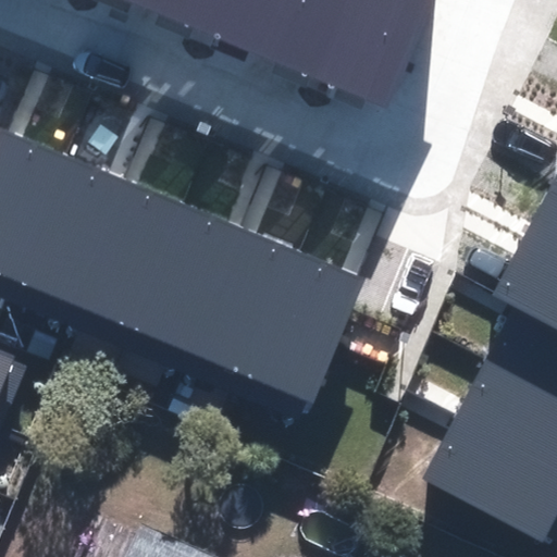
[(208,34),(221,0),(150,0),(148,9),(208,34)]
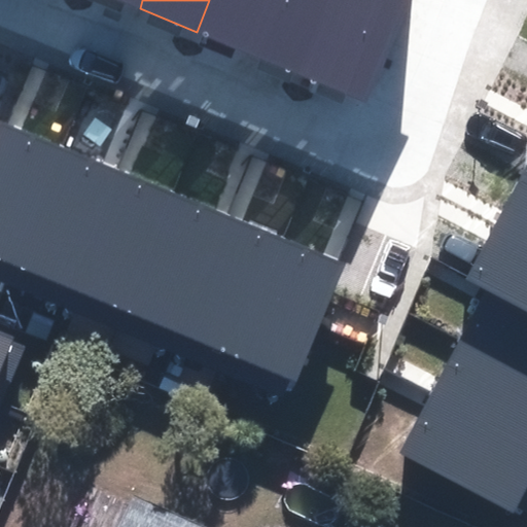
[(249,54),(271,0),(209,0),(197,32),(249,54)]
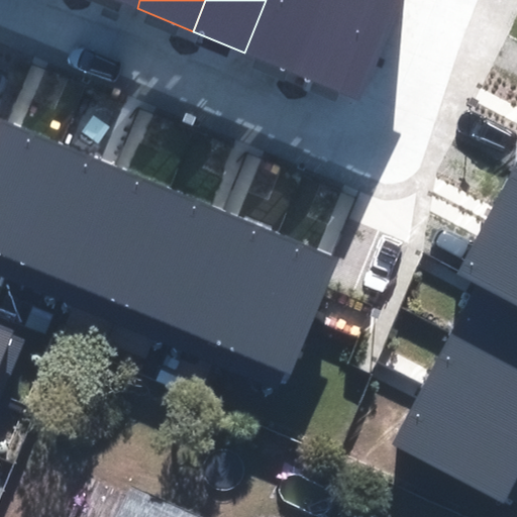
[(302,76),(332,0),(266,0),(244,53),(302,76)]
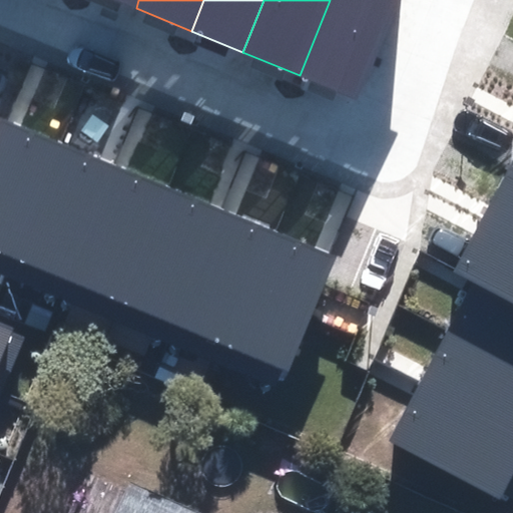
[(357,98),(397,0),(330,0),(300,75),(357,98)]
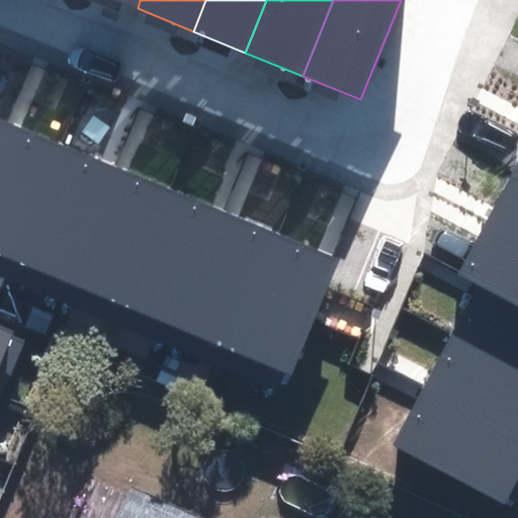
[(58,144),(0,119),(0,254),(11,259),(58,144)]
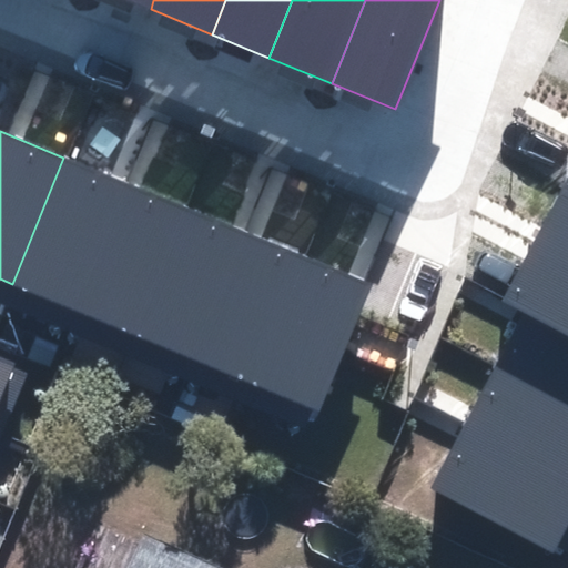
[(125,182),(63,158),(12,284),(74,308),(125,182)]
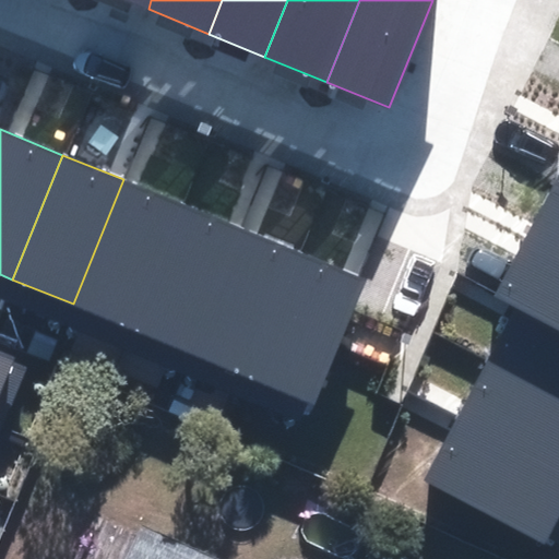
[(188,205),(123,179),(73,304),(138,330),(188,205)]
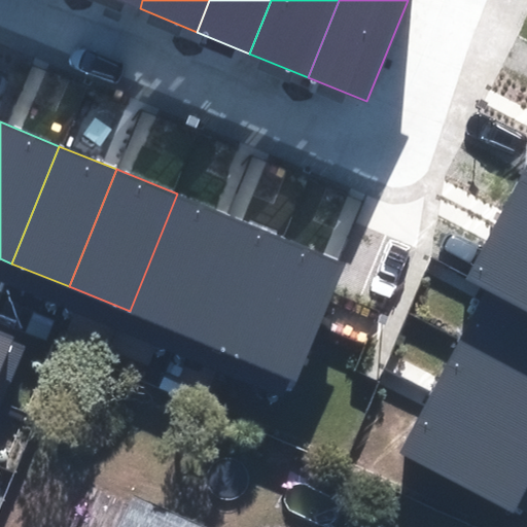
[(526,176),(523,175),(515,190),(497,222),(526,238),(526,176)]
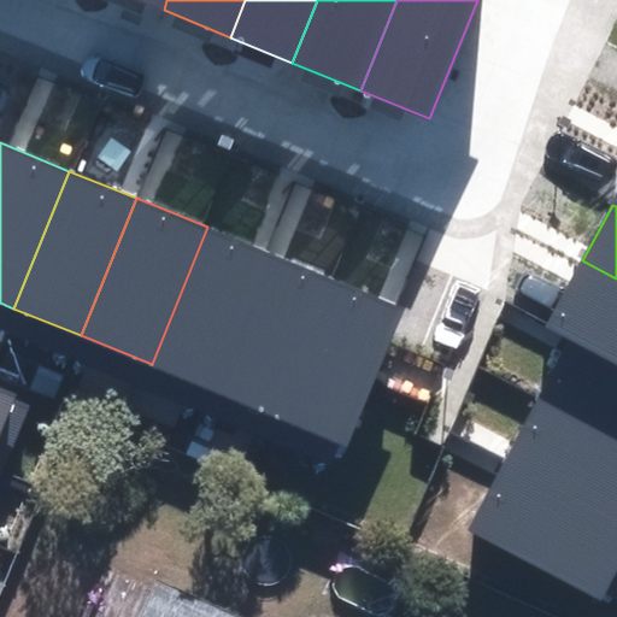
[(271,253),(207,227),(152,364),(216,389),(271,253)]
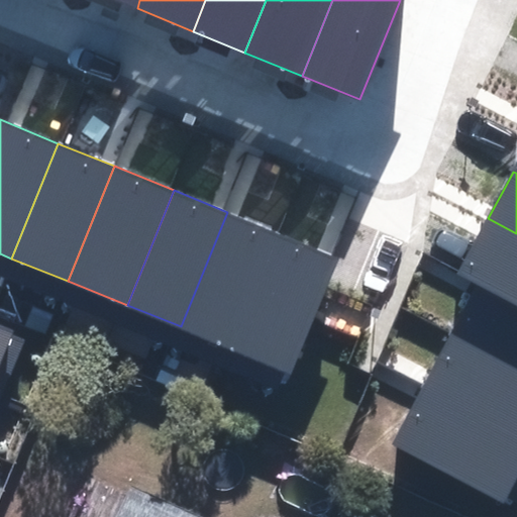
[(287,235),(227,212),(181,326),(240,350),(287,235)]
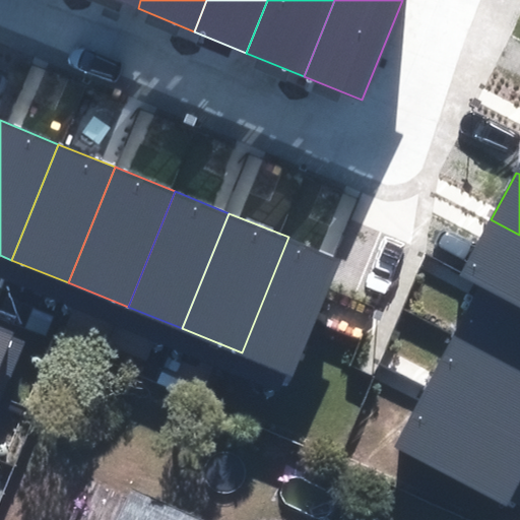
[(478,284),(519,306),(519,235),(491,219),(460,275),(478,284)]
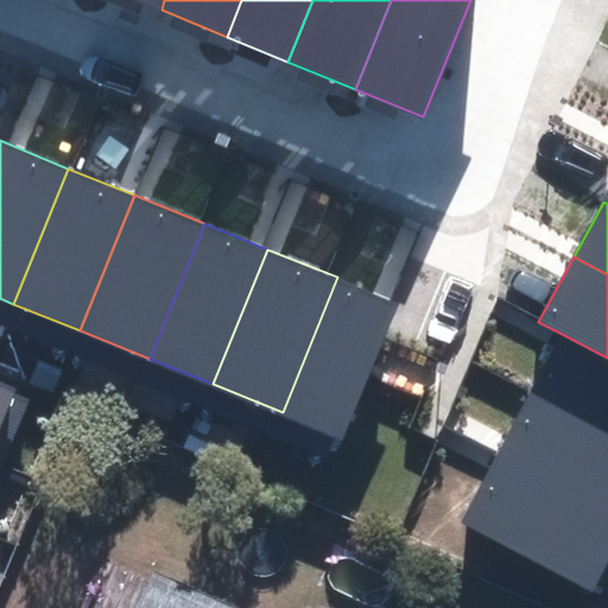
[(399,303),(337,277),(283,412),(344,438),(399,303)]
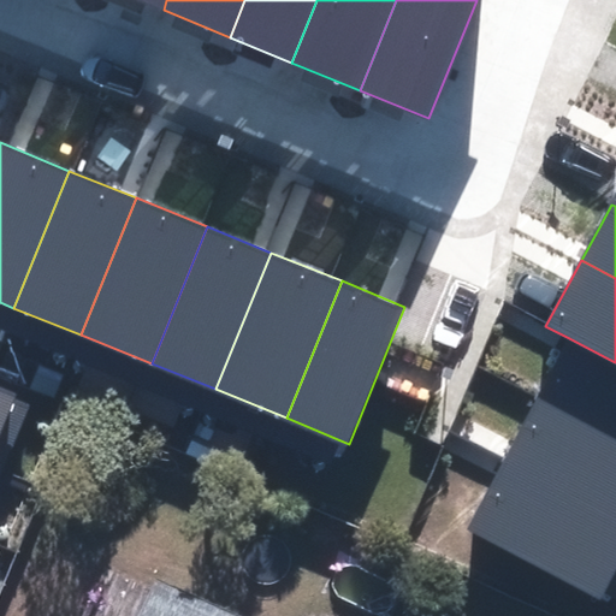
[(615,362),(567,337),(542,385),(615,424),(615,362)]
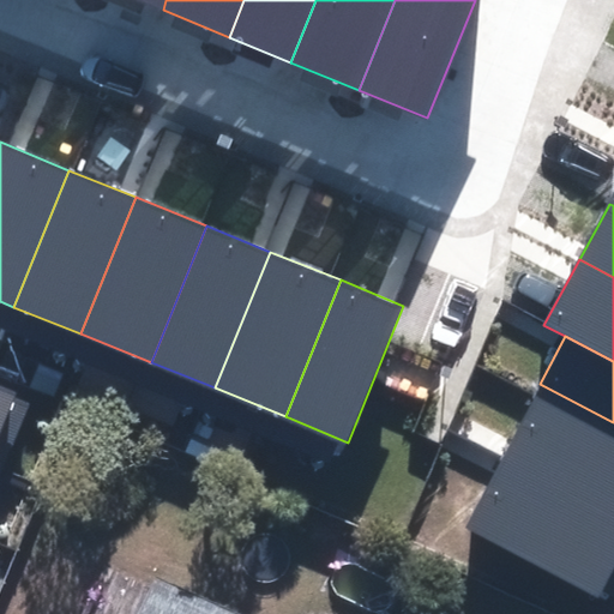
[(613,422),(540,384),(503,457),(613,513),(613,422)]
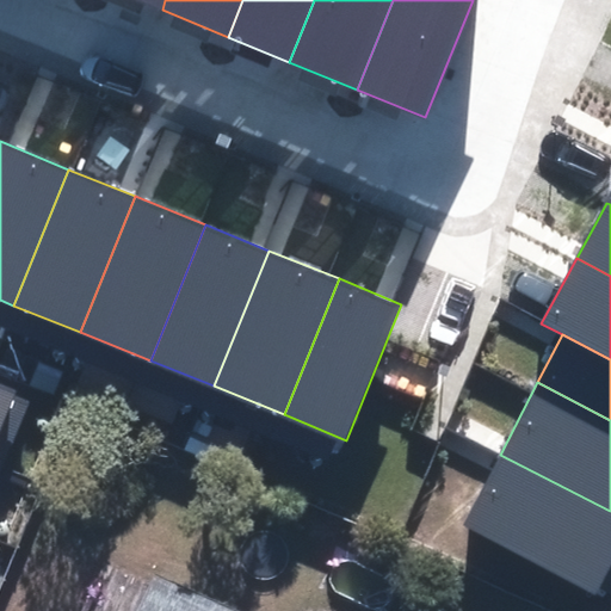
[(0,468),(4,470),(32,399),(0,386),(0,468)]
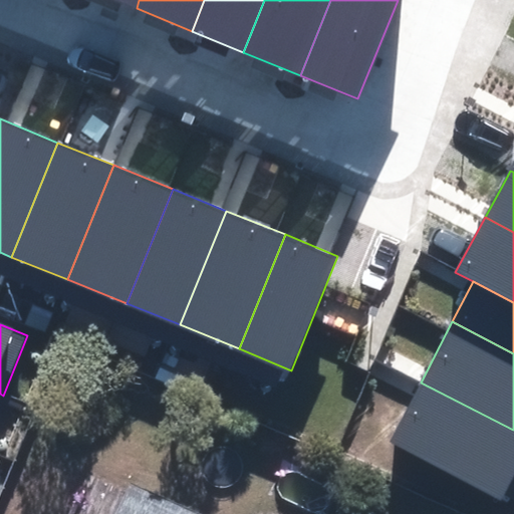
[(513,477),(513,430),(421,382),(390,444),(503,500),(513,477)]
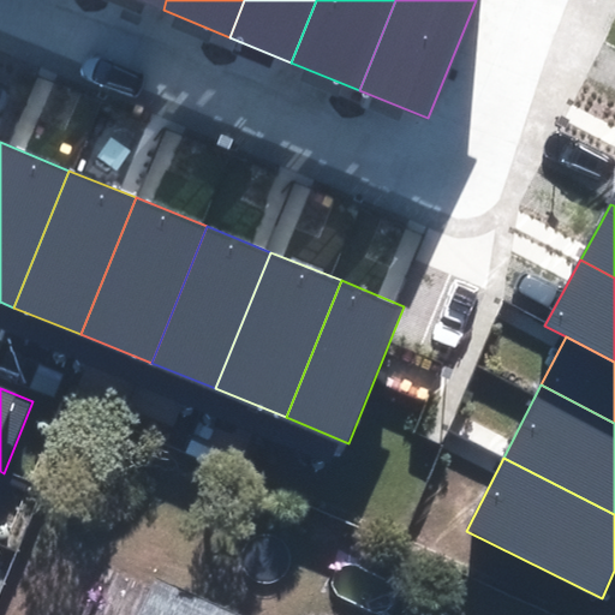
[(224,614),(147,580),(130,614),(224,614)]
